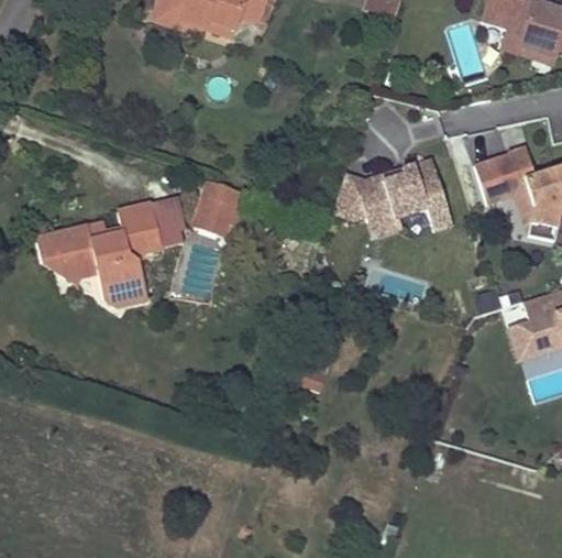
[(160,0),(156,10),(202,26),(206,18),(235,26),(240,13),(262,20),(267,0),(160,0)]
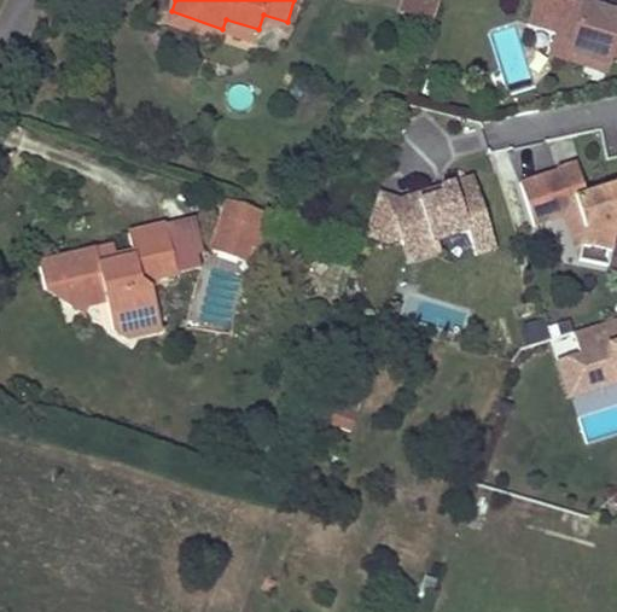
[(434,17),(440,0),(400,0),(399,4),(434,17)]
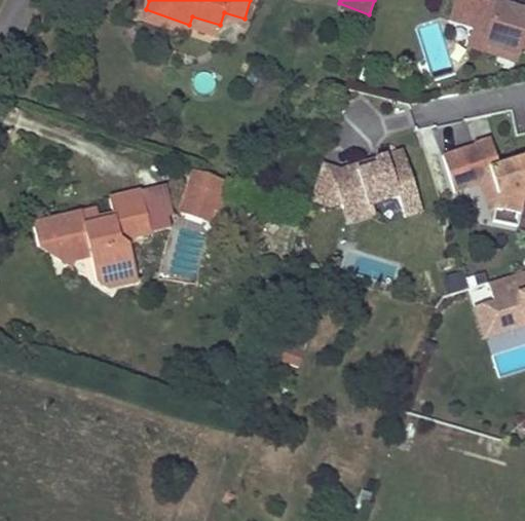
[(504,1),(504,0),(455,0),(454,3),(465,6),(461,20),(488,28),(484,40),(517,50),(520,42),(524,43),(524,0),(520,0),(519,5),(504,1)]
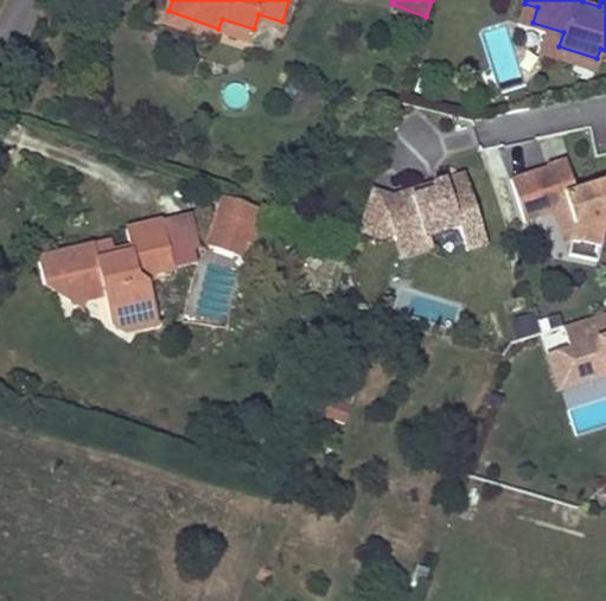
[(537,7),(524,4),(520,18),(533,23),(537,7)]
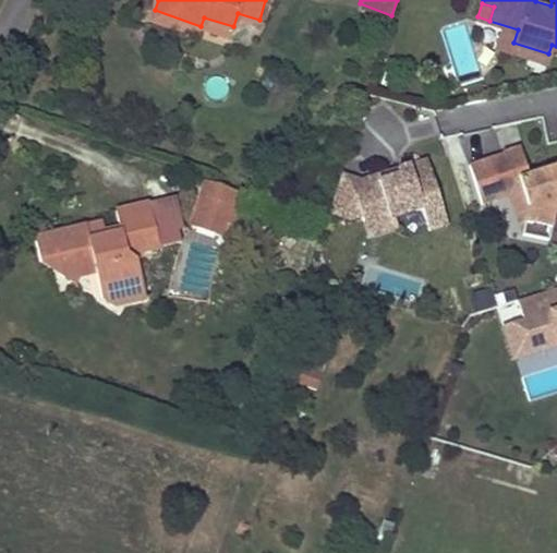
[(201,26),(155,10),(153,19),(198,34),(201,26)]
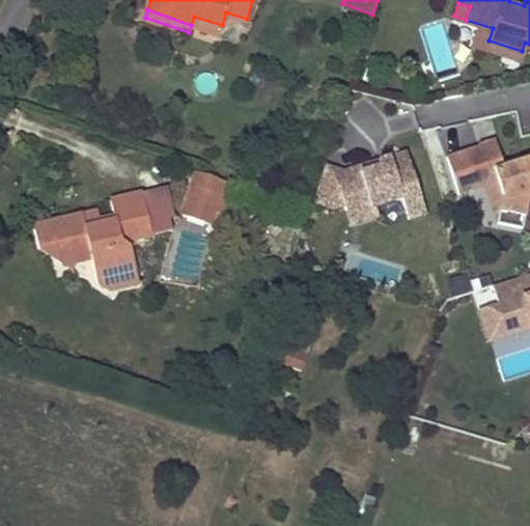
[(222,25),(194,17),(191,25),(220,33),(222,25)]
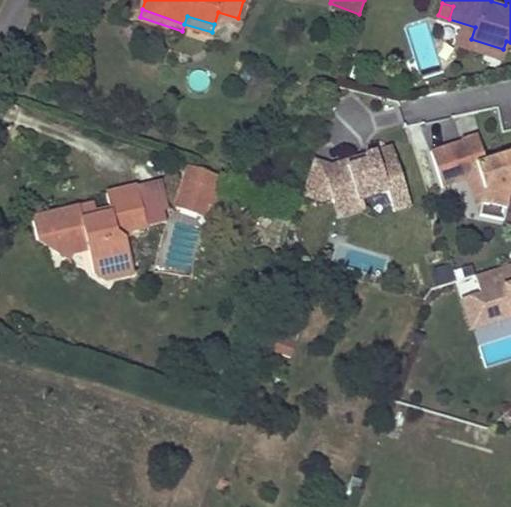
[(475,27),(462,23),(456,40),(502,55),(503,49),(471,39),(475,27)]
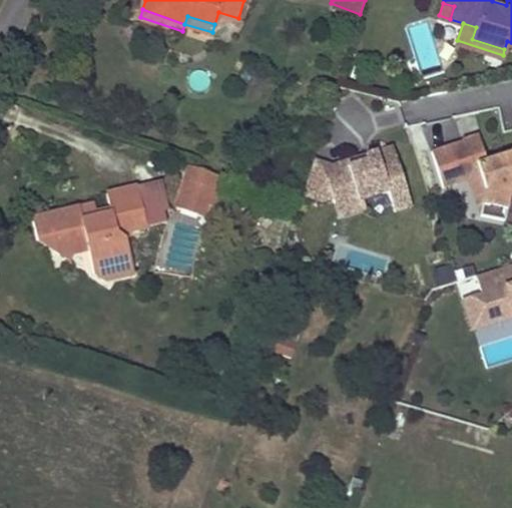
[(454,114),(427,120),(430,135),(457,130),(454,114)]
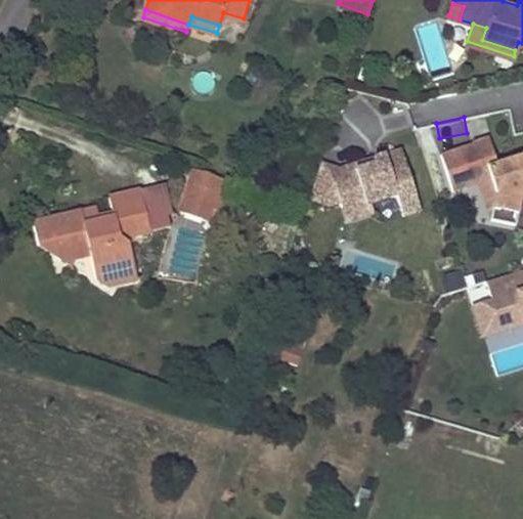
[(442,150),(453,187),(480,180),(492,176),(496,191),(491,216),(517,222),(521,198),(522,190),(522,153),(496,161),(488,134),(474,139),(475,142),(442,150)]
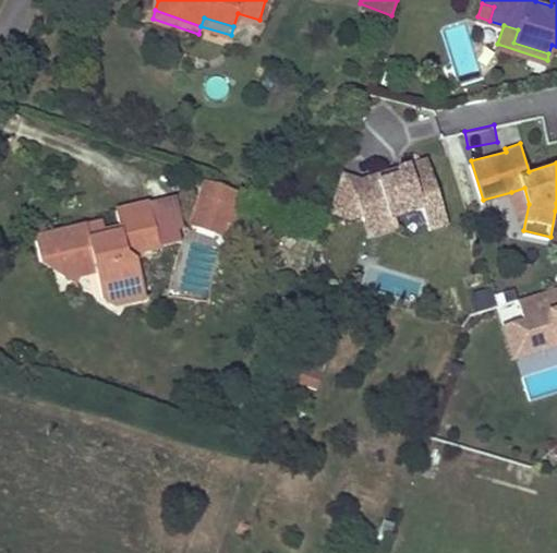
[(362,176),(341,169),(329,206),(351,214),(362,211),(370,233),(399,224),(395,212),(423,203),(430,225),(448,219),(427,155),(398,165),(399,170),(379,177),(377,171),(362,176)]
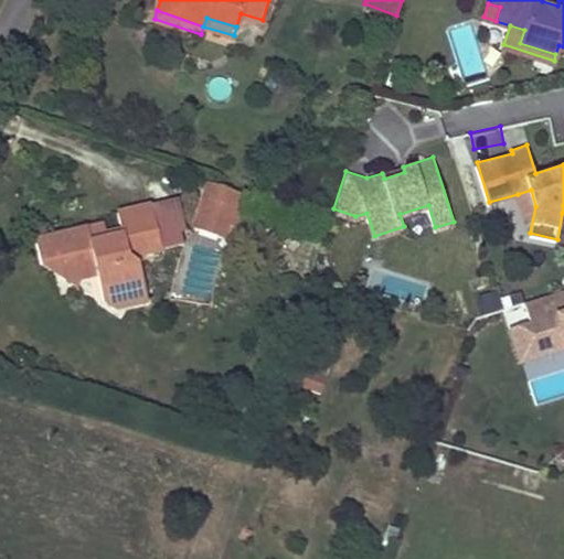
[(403,167),(382,173),(384,179),(404,172),(403,167)]
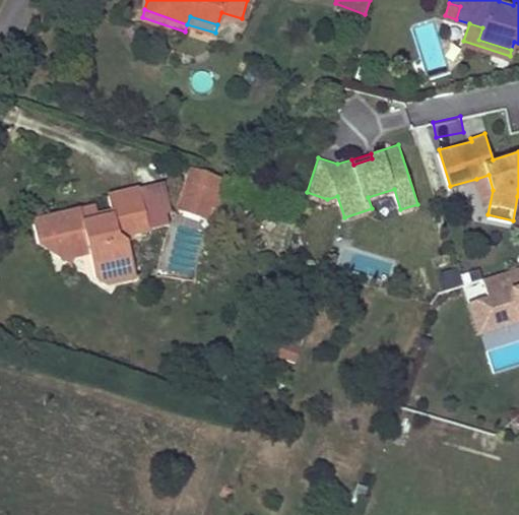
[(199,167),(169,156),(160,183),(190,193),(199,167)]
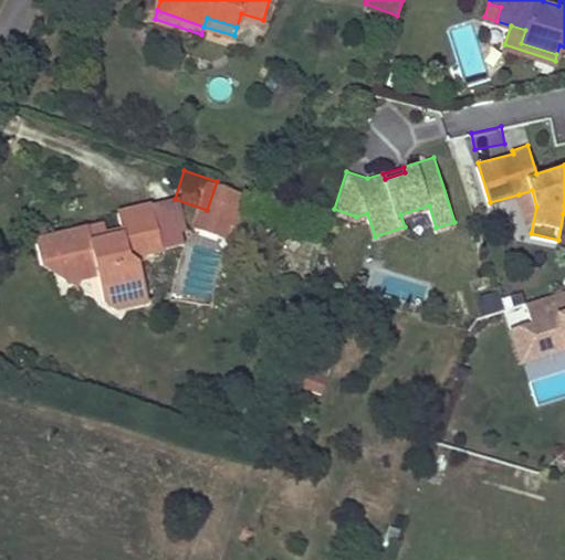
[(532,190),(519,194),(531,233),(536,207),(532,190)]
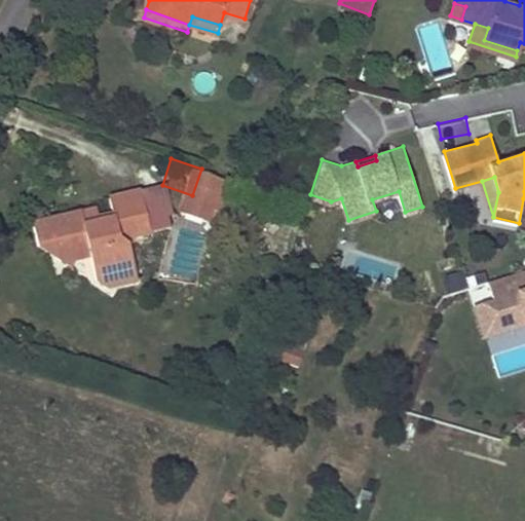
[(192,195),(162,185),(158,197),(189,208),(192,195)]
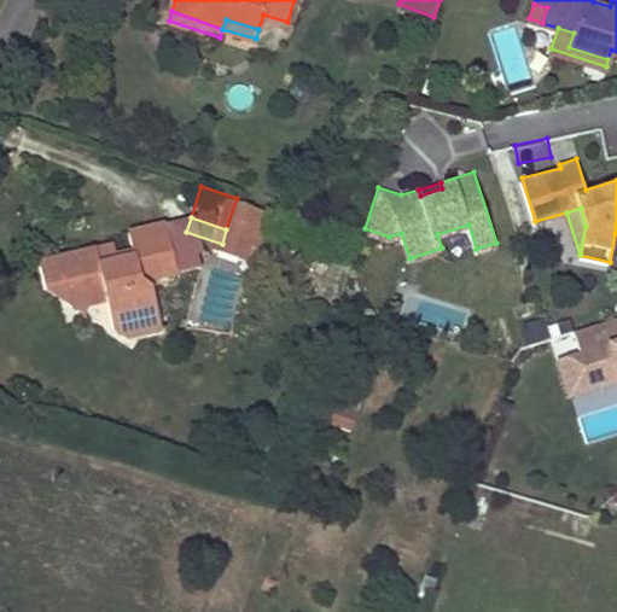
[(143,327),(162,321),(153,289),(161,279),(178,274),(166,226),(129,235),(135,258),(99,267),(94,251),(40,266),(46,290),(64,285),(69,306),(86,315),(91,304),(108,301),(116,332),(134,343),(143,327)]
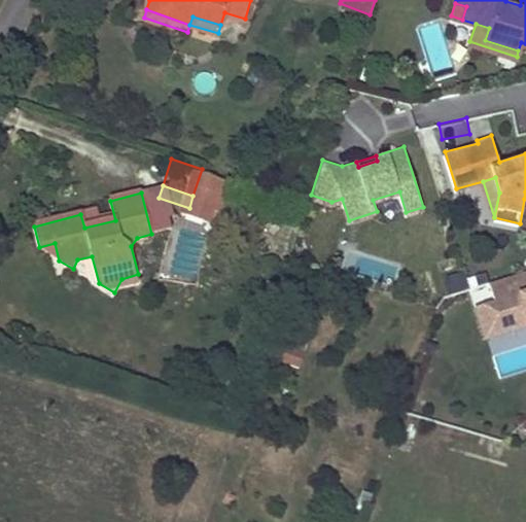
[(55,243),(39,247),(59,261),(55,243)]
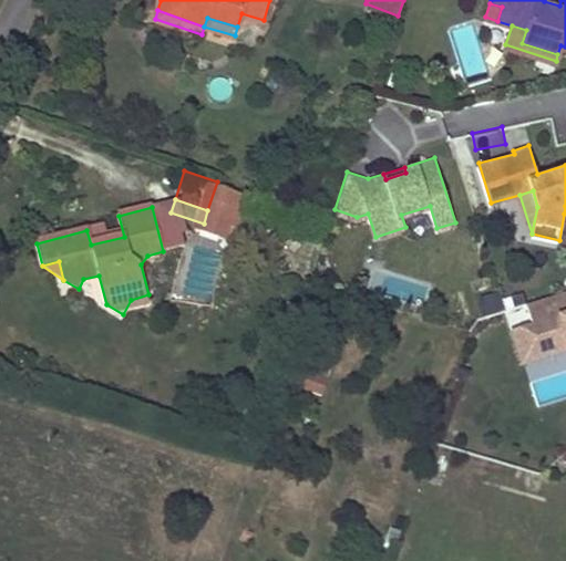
[(565,286),(526,299),(533,320),(513,326),(518,347),(548,338),(552,350),(565,344),(565,286)]
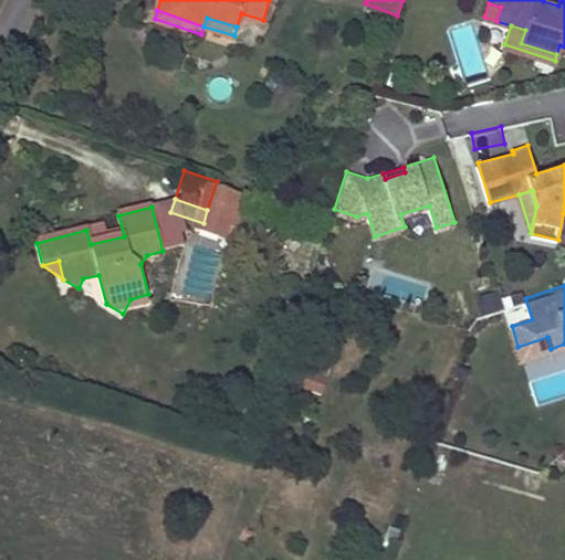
[(131,299),(123,314),(153,308),(148,294),(131,299)]
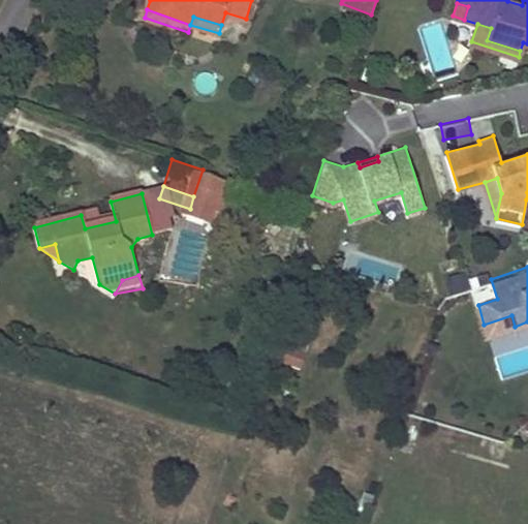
[(511,315),(484,325),(488,336),(515,327),(511,315)]
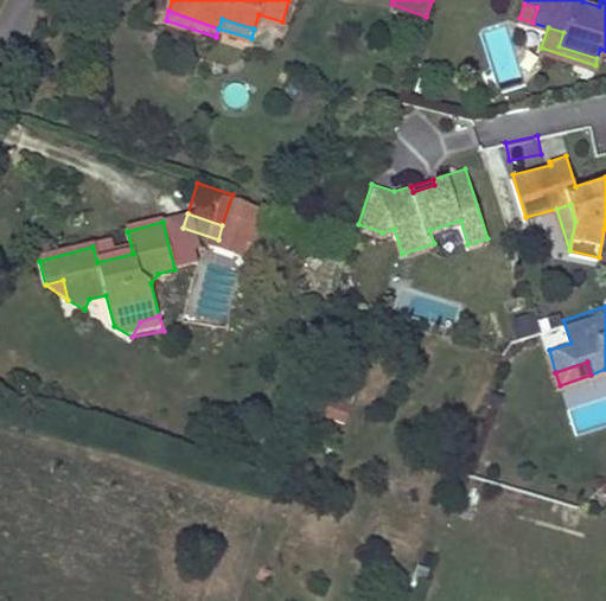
[(327,377),(323,389),(351,398),(355,387),(327,377)]
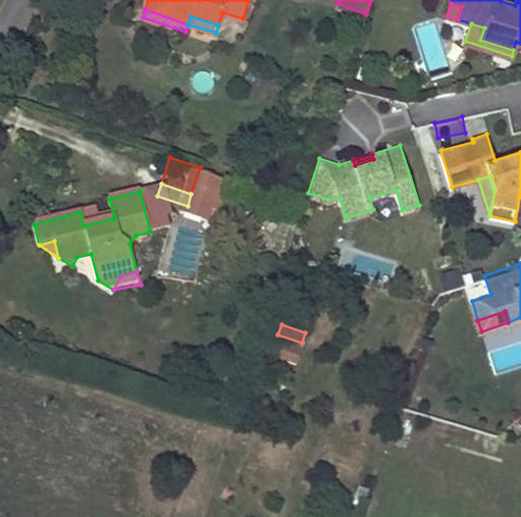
[(302,343),(277,334),(272,350),(296,358),(302,343)]
